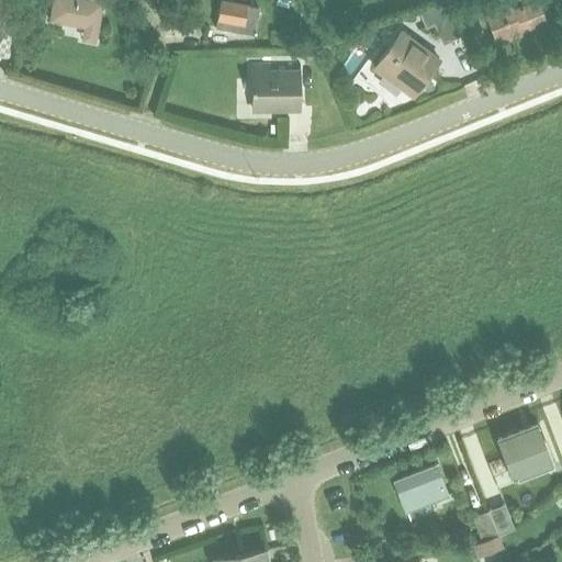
[(96,29),(100,2),(86,0),(52,0),(48,20),(96,29)]
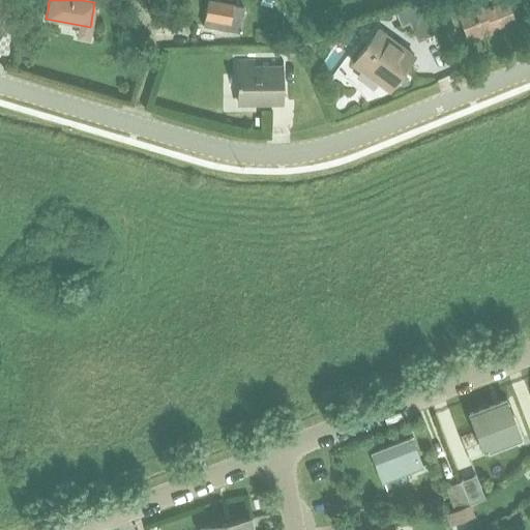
[(238,32),(242,7),(232,5),(206,0),(204,12),(201,12),(200,19),(203,20),(202,26),(238,32)]
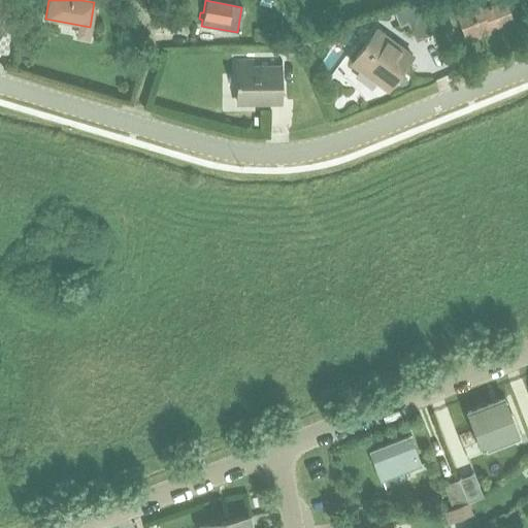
[(464,40),(512,22),(502,0),(500,0),(480,8),(477,3),(454,12),(464,40)]
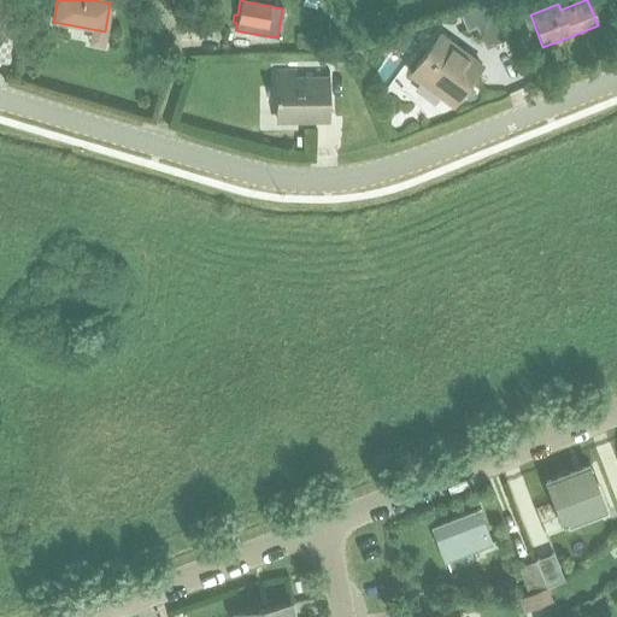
[(465,27),(488,18),(483,7),(462,16),(465,27)]
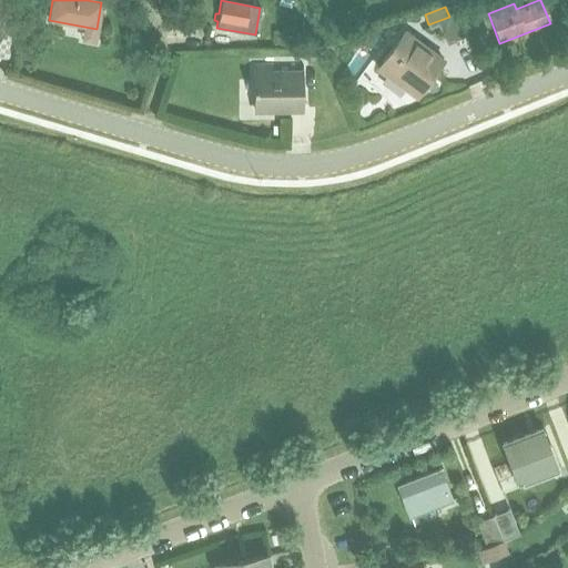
[(26,11),(22,26),(33,28),(36,13),(26,11)]
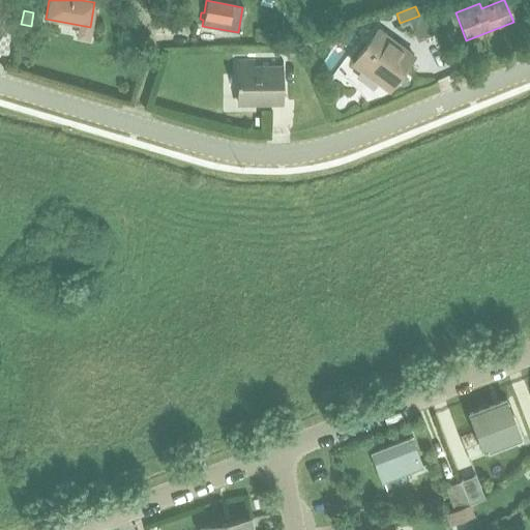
[(259,29),(259,40),(274,40),(274,29),(259,29)]
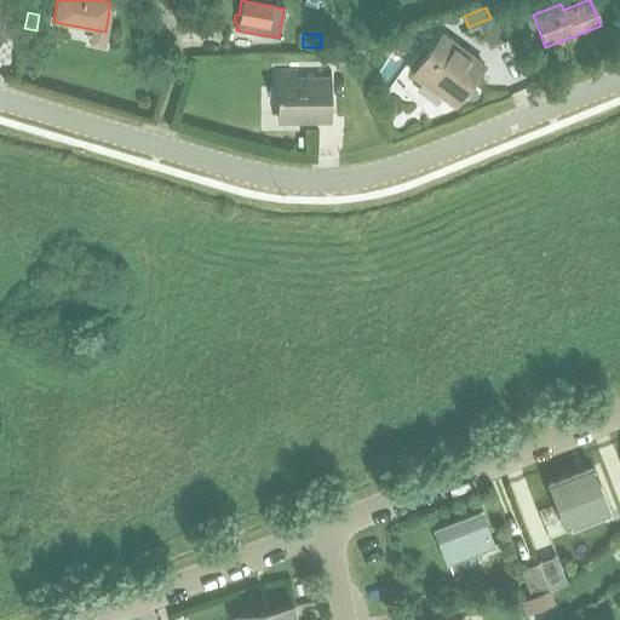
[(482,65),(454,45),(440,34),(411,74),(442,97),(453,82),(453,84),(454,82),(464,90),(482,65)]
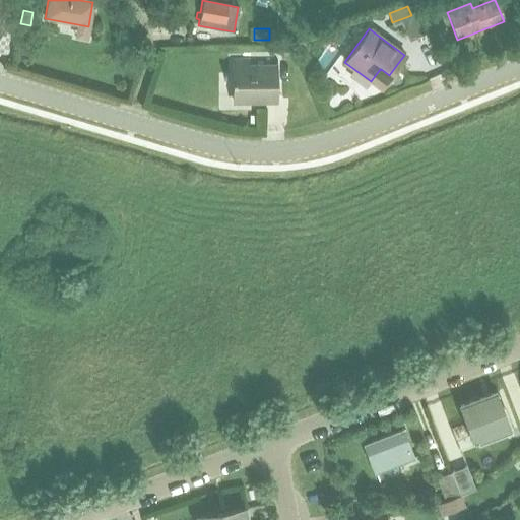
[(231,99),(276,98),(276,69),(248,69),(248,59),(231,59),(231,99)]
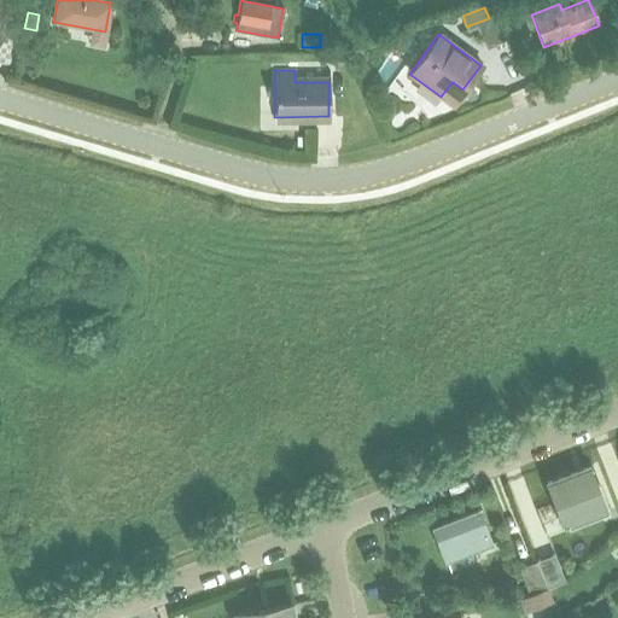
[(565,476),(582,520),(604,512),(587,467),(565,476)]
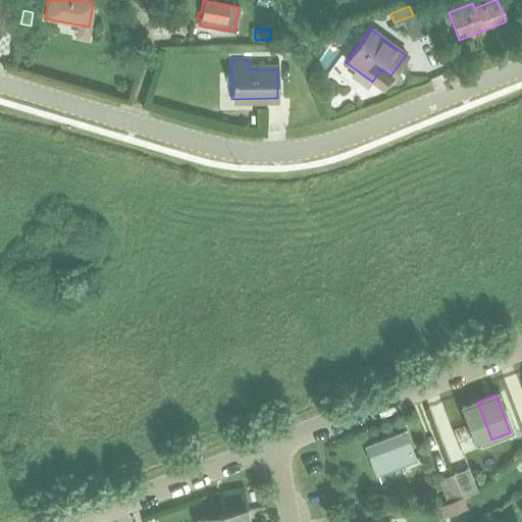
[(491,439),(477,402),(460,408),(474,447),(491,439)]
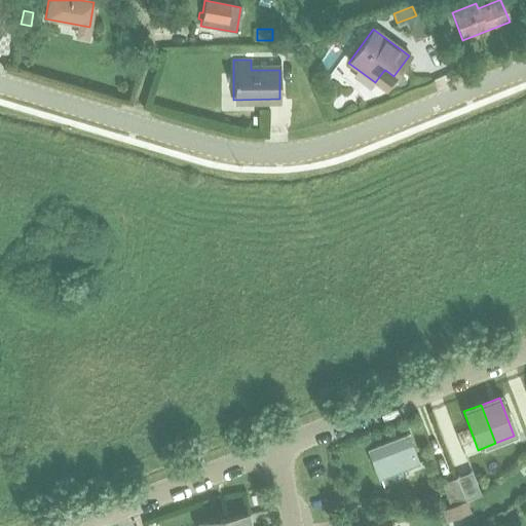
[(379,478),(417,462),(406,434),(368,449),(379,478)]
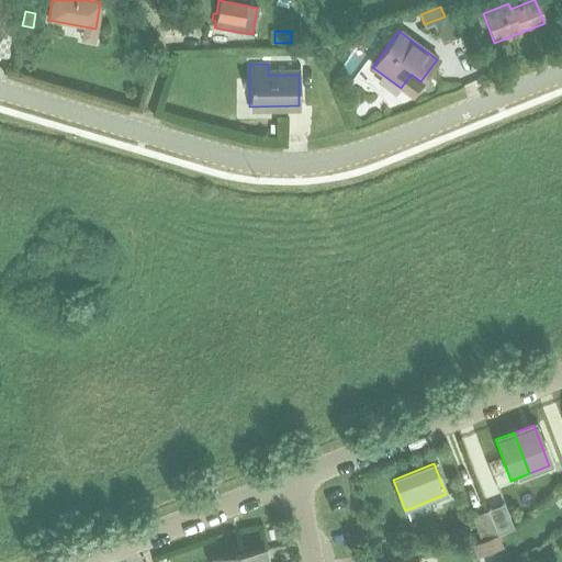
[(482,494),(495,489),(485,465),(473,470),(482,494)]
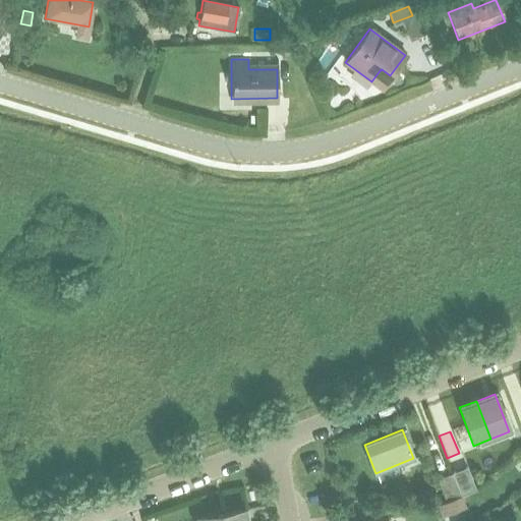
[(466,468),(451,474),(460,497),(461,497),(475,490),(466,468)]
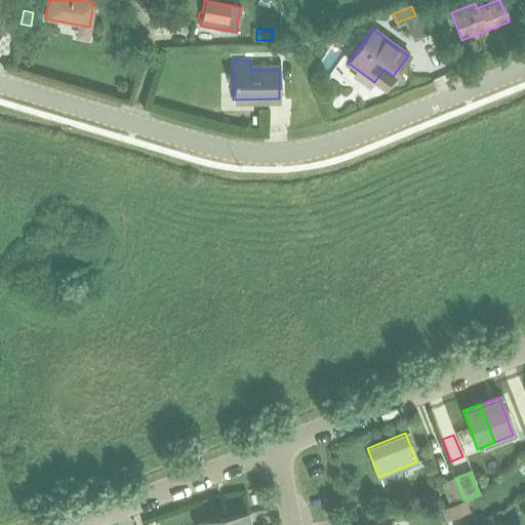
[(463,500),(454,478),(439,483),(448,507),(453,505),(463,500)]
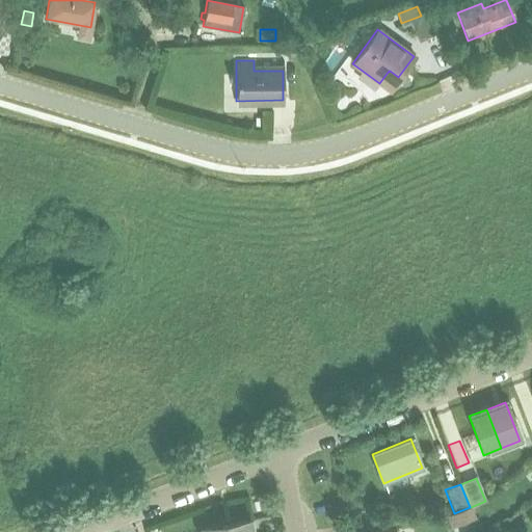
[(470,507),(459,511),(463,522),(475,517),(471,507),(470,507)]
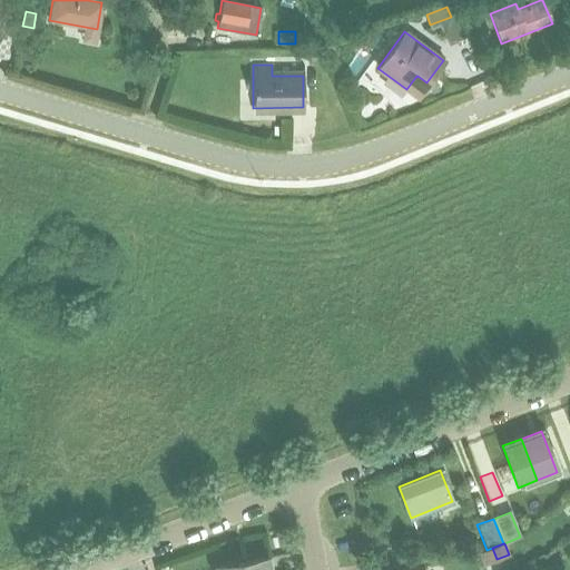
[(492,548),(487,550),(480,552),(484,563),(497,559),(492,548)]
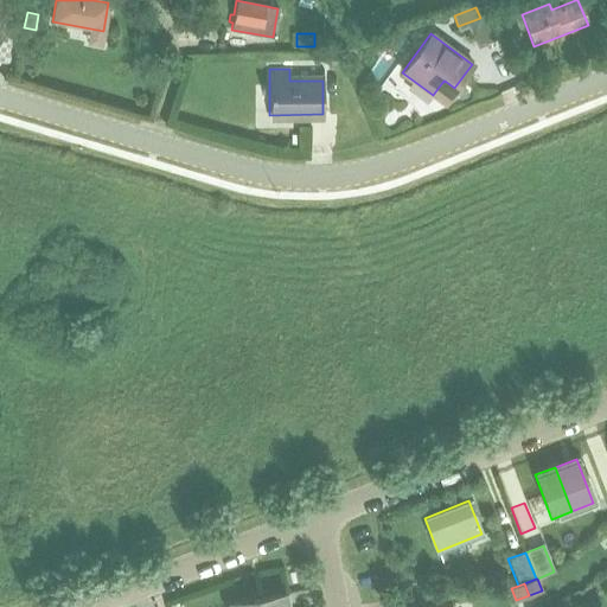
[(287,606),(286,594),(257,599),(259,606),(287,606)]
